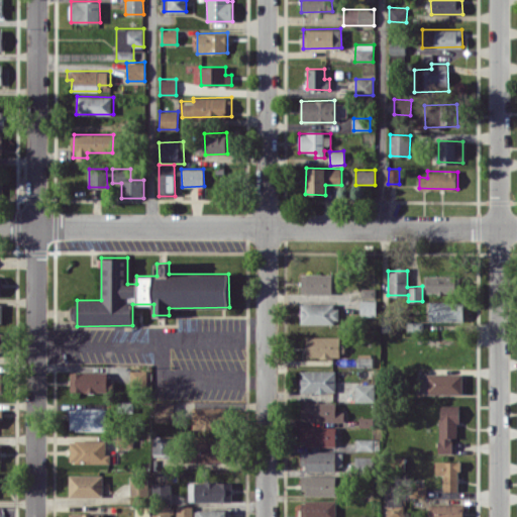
[(331,293),(332,274),(301,273),(300,293),(331,293)]
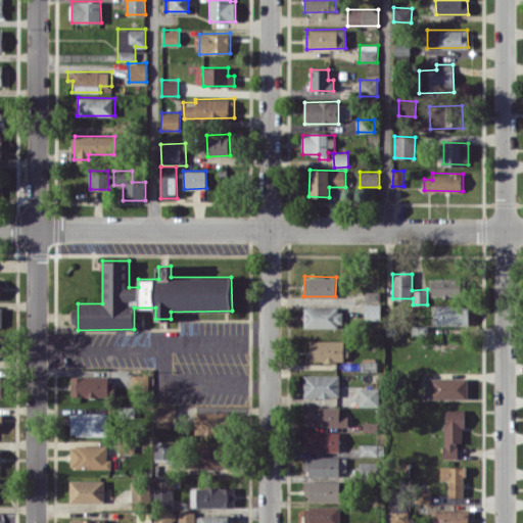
[(431,278),(431,295),(460,296),(460,279),(431,278)]
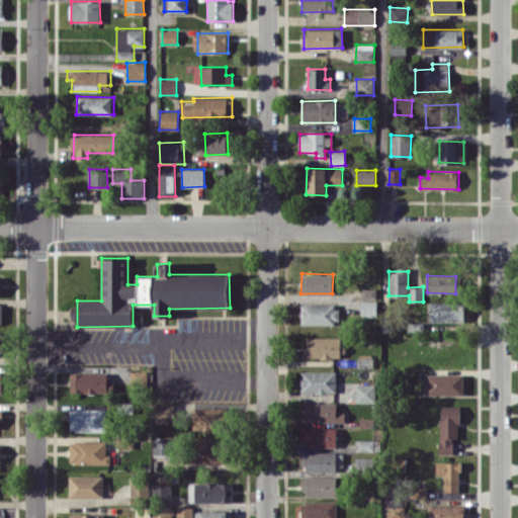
[(360,316),(377,317),(377,300),(360,299),(360,316)]
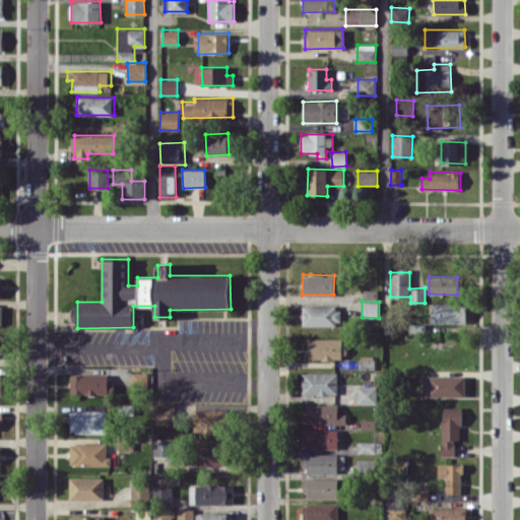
[(431,323),(466,323),(466,304),(432,303),(431,323)]
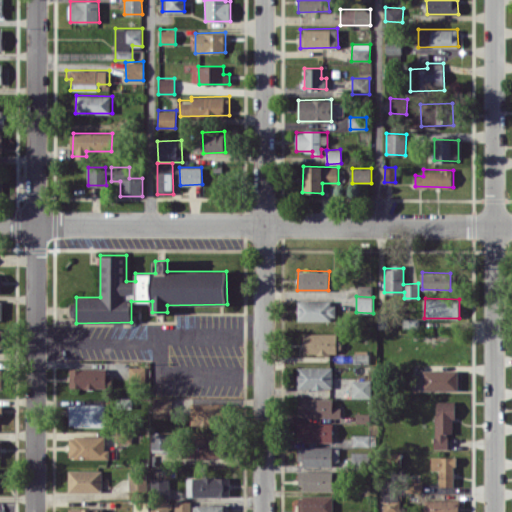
[(297,320),(335,320),(335,301),(297,301),(297,320)]
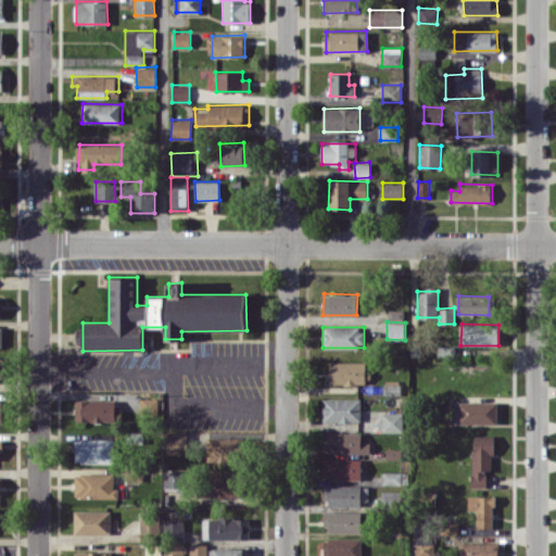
[(366,362),(329,362),(329,384),(365,384),(366,362)]
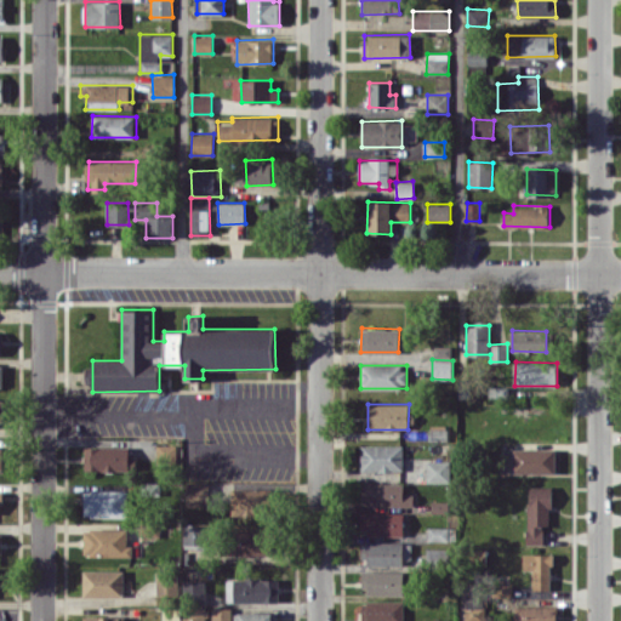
[(177,444),(157,444),(157,462),(177,462),(177,444)]
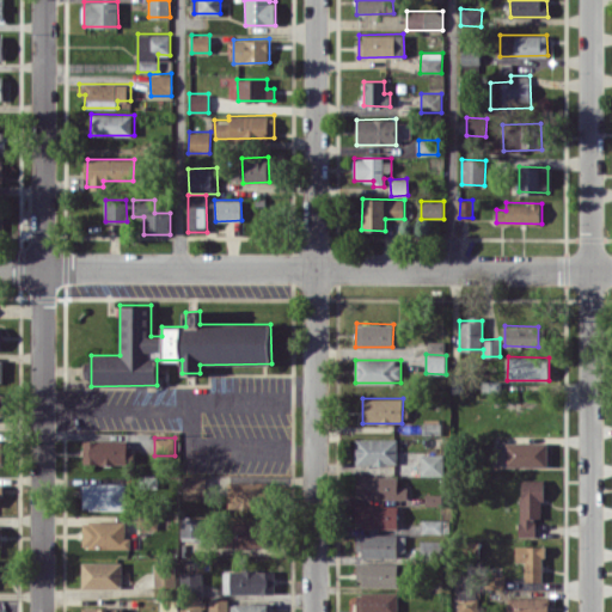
[(396,438),(355,439),(355,466),(397,465),(396,438)]
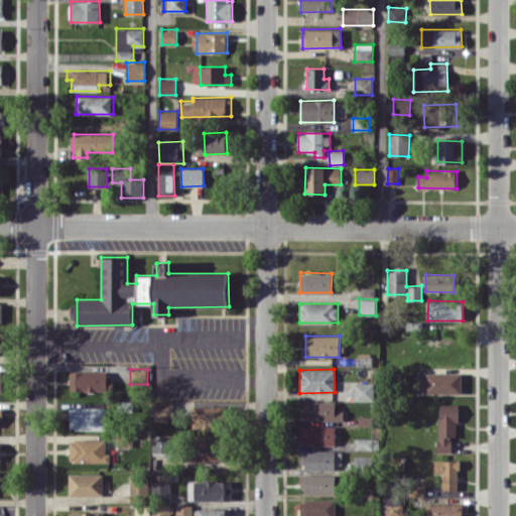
[(71,391),(107,391),(107,371),(70,371),(71,391)]
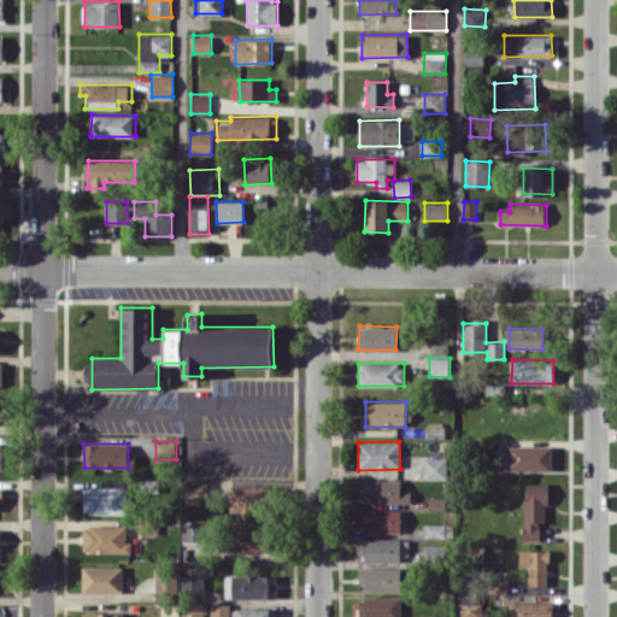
[(552,446),(510,446),(510,470),(552,470),(552,446)]
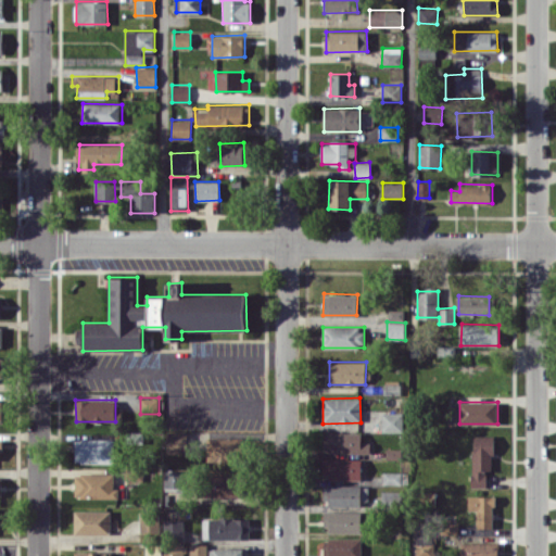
[(381,431),(402,432),(402,413),(382,412),(381,431)]
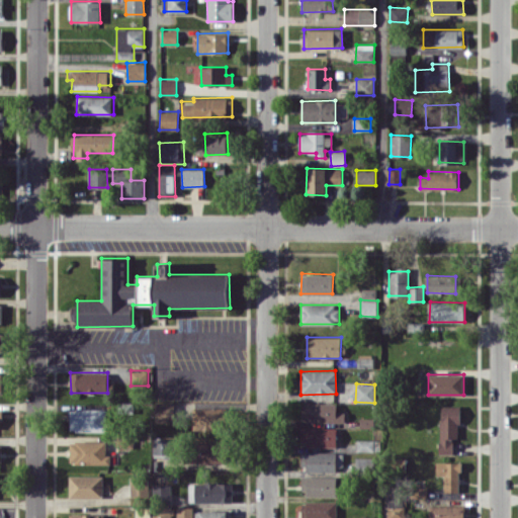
[(303,423),(345,422),(344,412),(336,413),(336,402),(303,403),(303,423)]
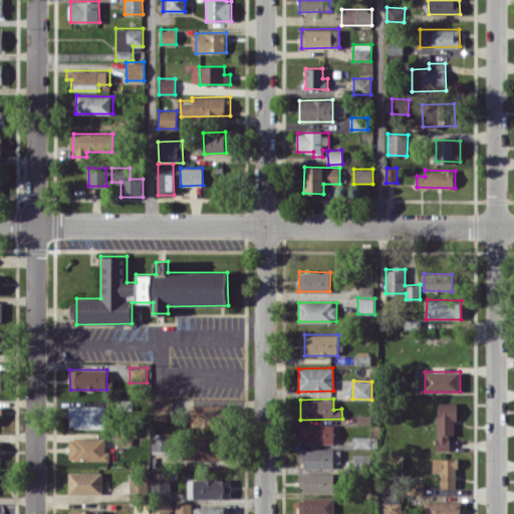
[(154,419),(174,419),(174,400),(154,400),(154,419)]
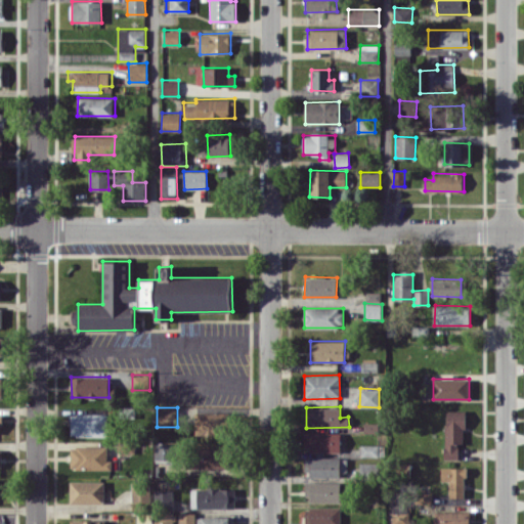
[(444,459),(459,459),(459,442),(464,442),(465,410),(445,410),(444,459)]
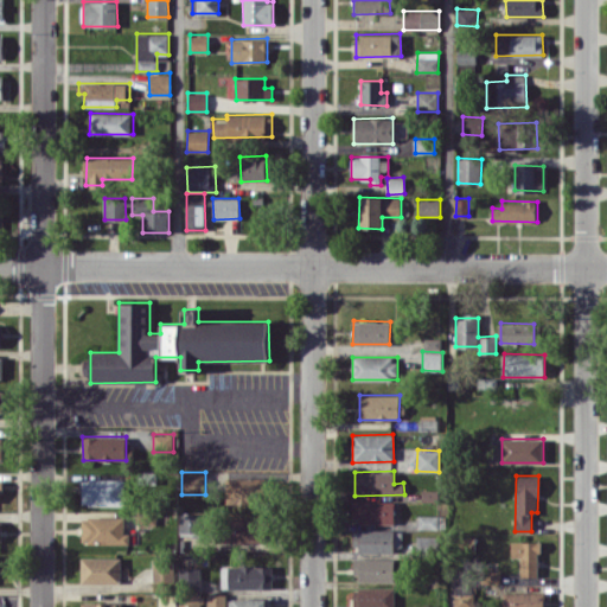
[(264,477),(227,478),(227,504),(264,503),(264,477)]
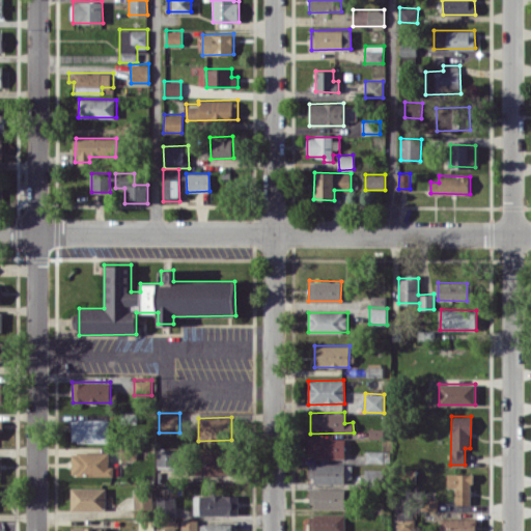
[(72,419),(72,442),(113,442),(113,434),(109,434),(109,419),(72,419)]
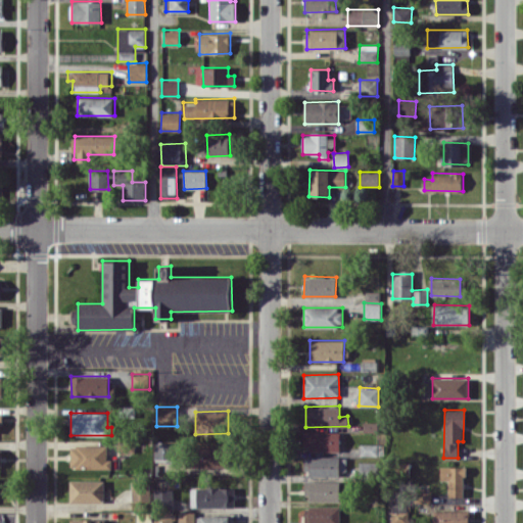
[(377,422),(364,422),(364,431),(377,431),(377,422)]
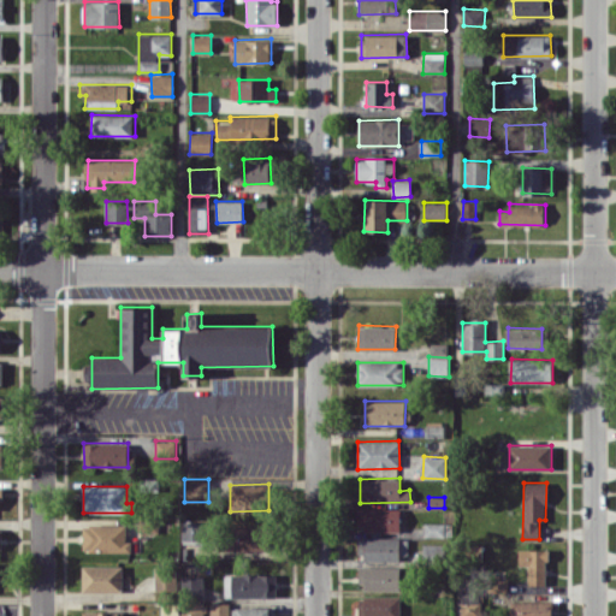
[(400,509),(357,508),(357,531),(400,531),(400,509)]
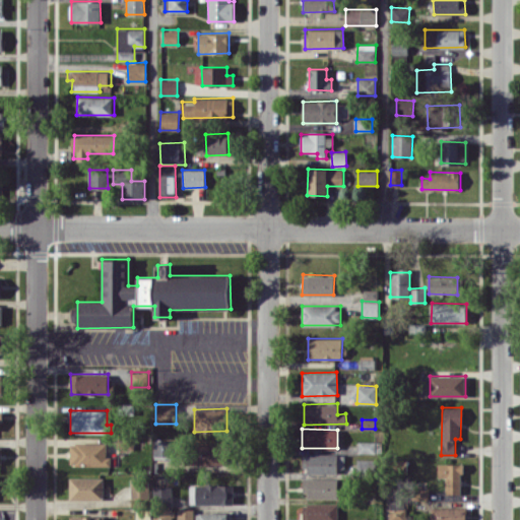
[(154,440),(154,459),(174,459),(174,439),(154,440)]
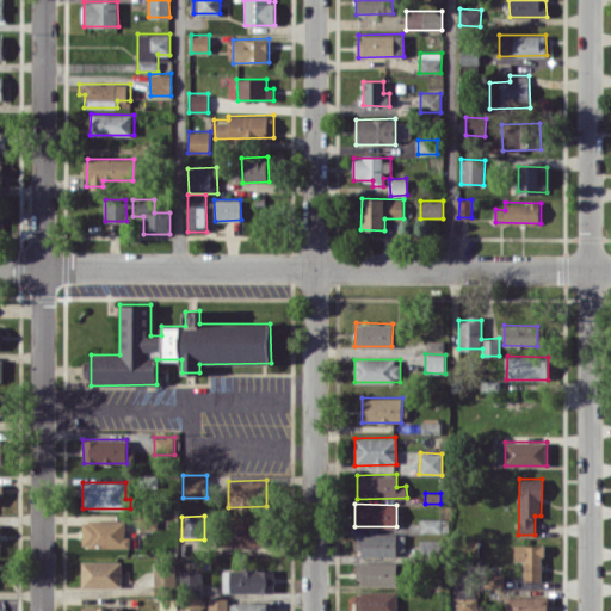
[(130,548),(130,536),(124,536),(125,520),(82,519),(82,547),(130,548)]
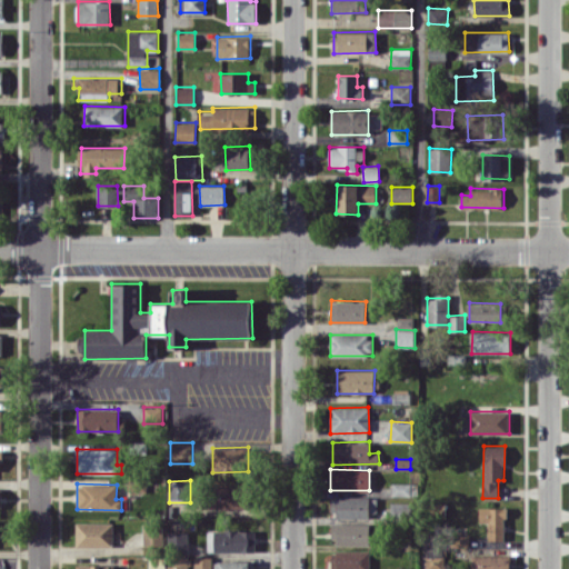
[(248,486),(207,485),(207,508),(248,509),(248,486)]
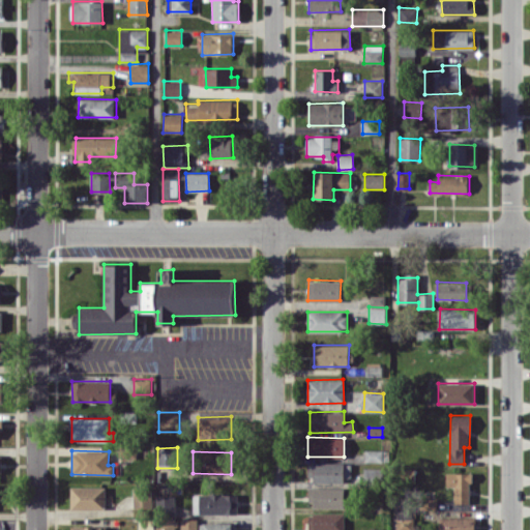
[(351,463),(307,462),(307,480),(350,481),(351,463)]
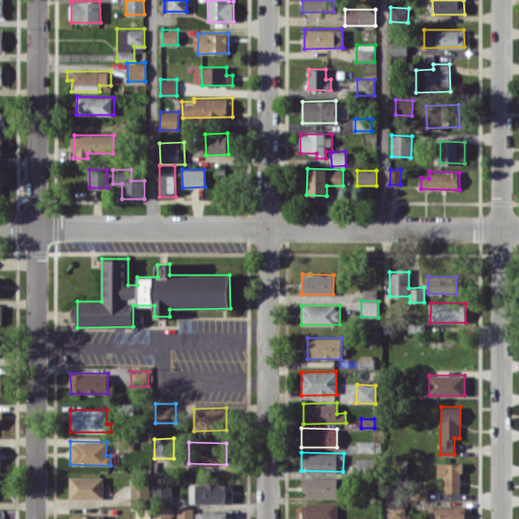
[(357,468),(373,467),(373,457),(356,458),(357,468)]
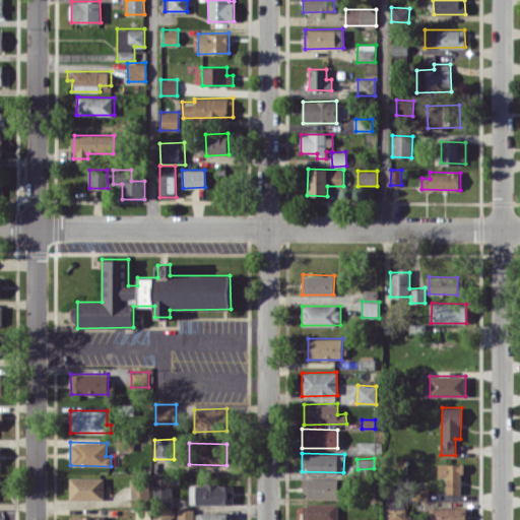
[(461,494),(462,463),(438,463),(438,477),(446,477),(445,494),(461,494)]
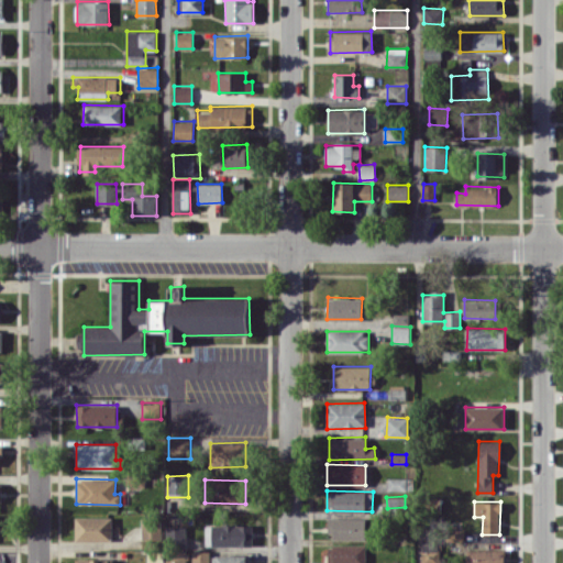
[(112,517),(76,517),(75,540),(112,541),(112,517)]
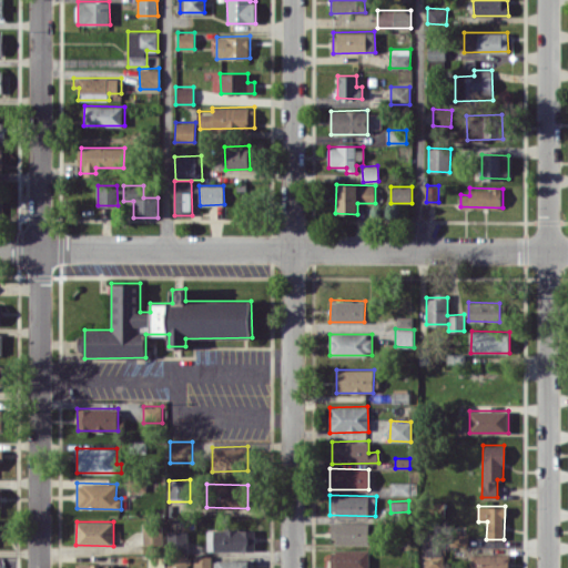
[(162,544),(161,521),(142,523),(143,545),(162,544)]
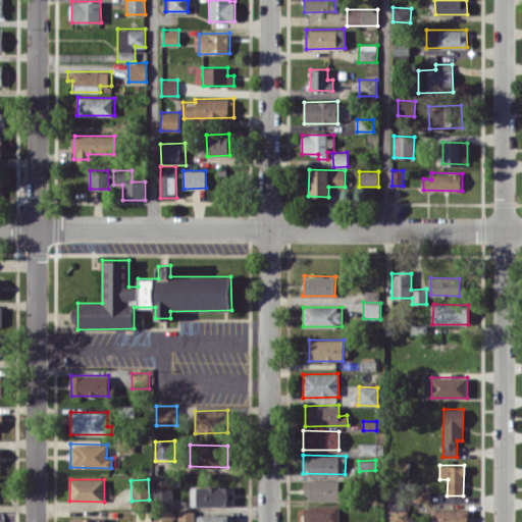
[(340,480),(305,479),(305,500),(338,501),(340,480)]
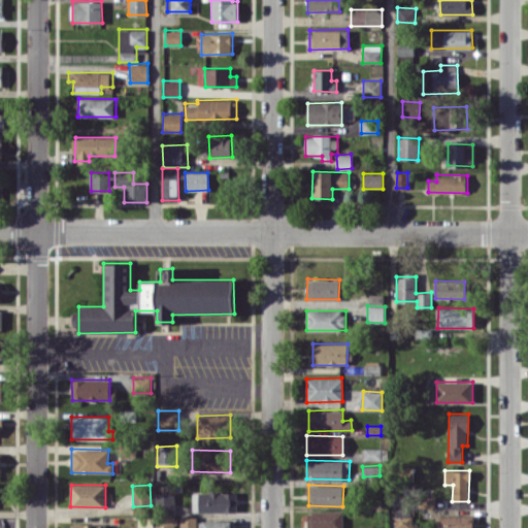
[(236,492),(193,492),(193,513),(236,512),(236,492)]
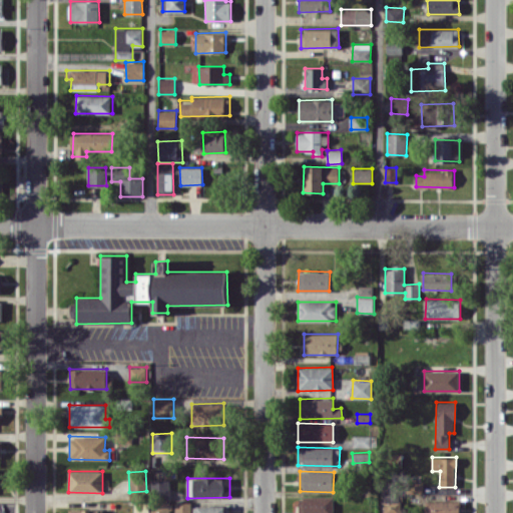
[(169,479),(151,479),(151,497),(168,497),(169,479)]
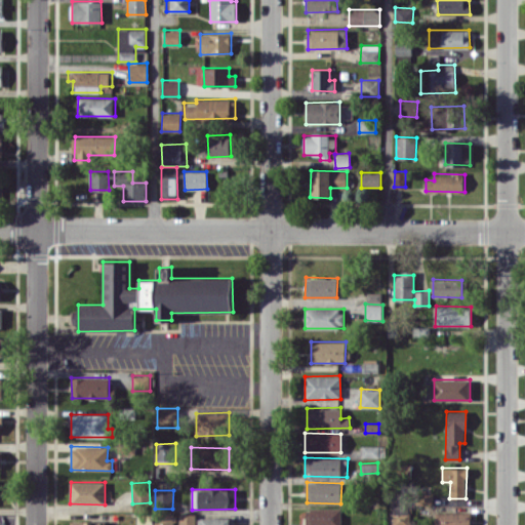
[(433,493),(416,493),(416,505),(433,505),(433,493)]
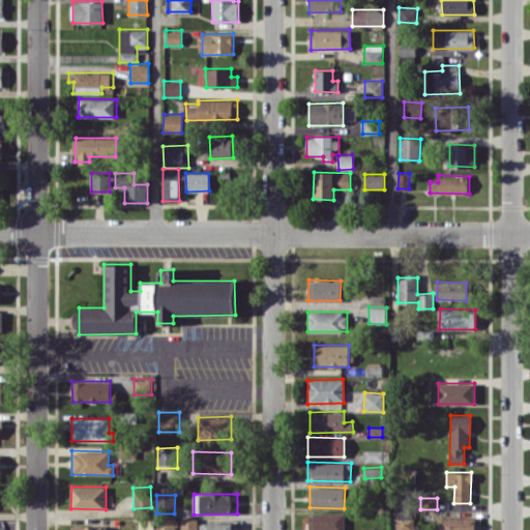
[(398,529),(414,529),(414,518),(406,518),(406,511),(396,511),(398,529)]
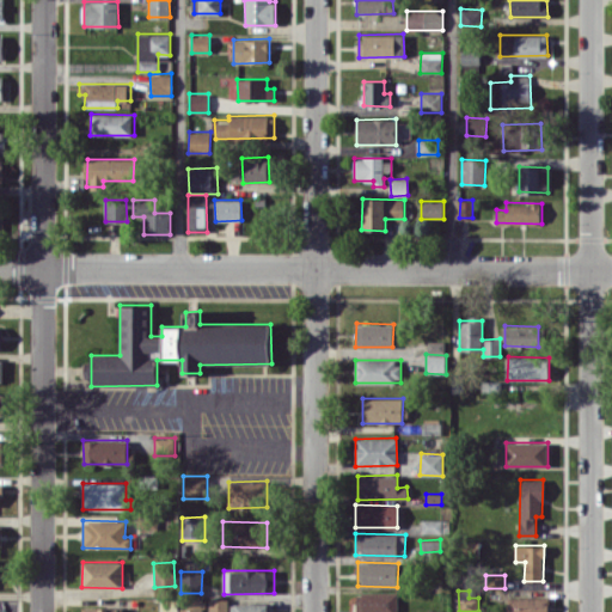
[(397,611),(397,593),(356,592),(355,611),(397,611)]
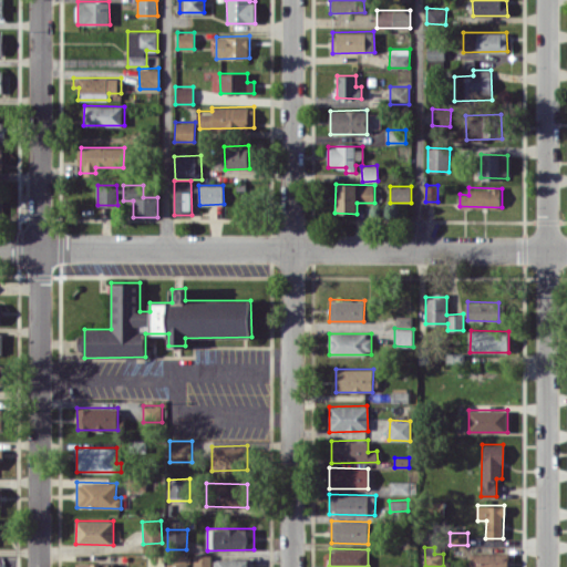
[(508,566),(509,554),(470,553),(470,566),(508,566)]
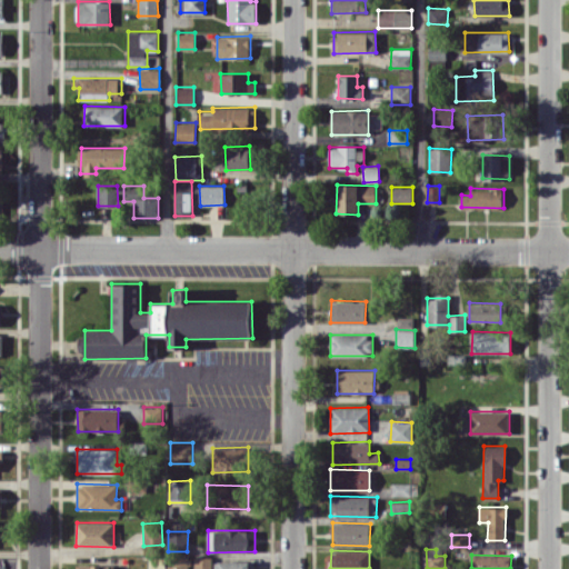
[(189,568),(189,556),(167,556),(166,568),(189,568)]
